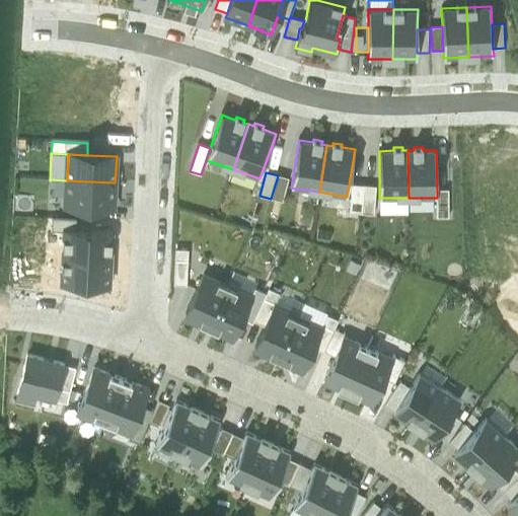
[(283,202),(289,178),(278,175),(271,199),(283,202)]
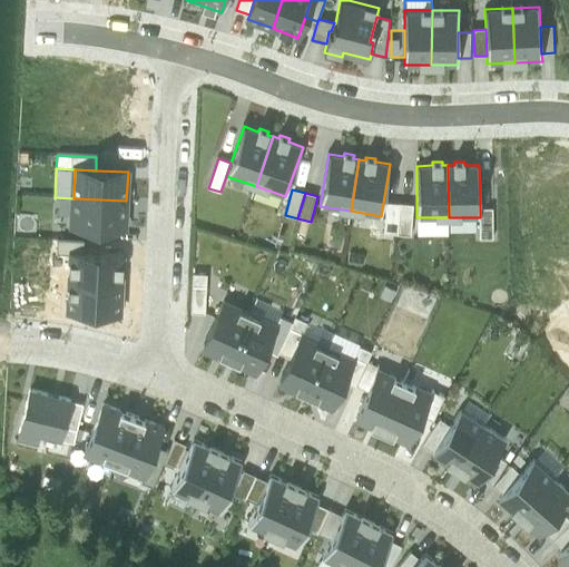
[(74,198),(71,227),(125,230),(126,201),(74,198)]
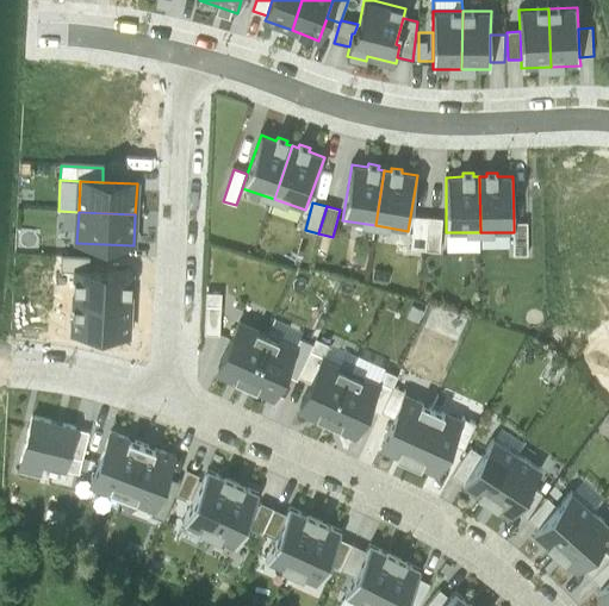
[(414,217),(411,250),(426,251),(428,218),(414,217)]
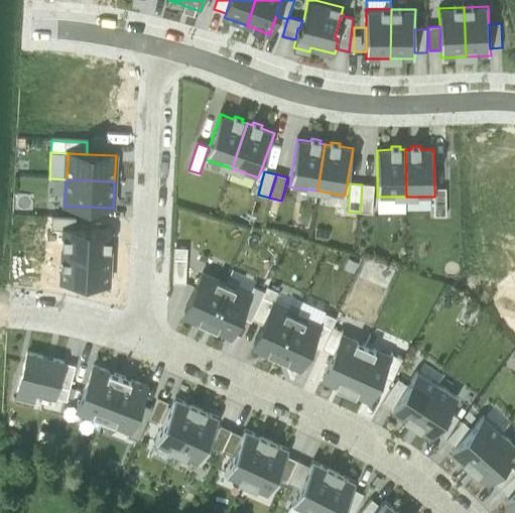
[(374,185),(362,184),(360,213),(372,214),(374,185)]
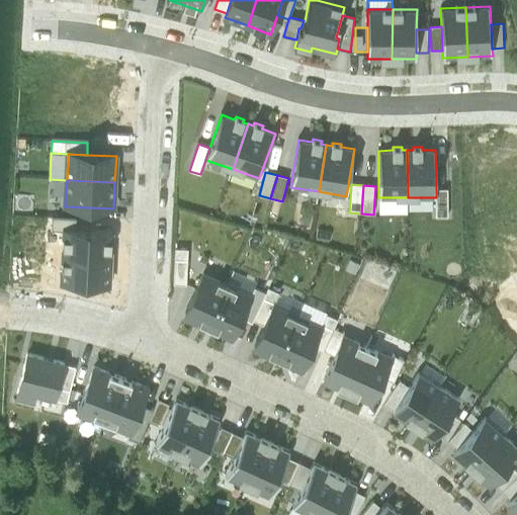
[(448,189),(436,189),(436,197),(436,218),(448,218),(448,189)]
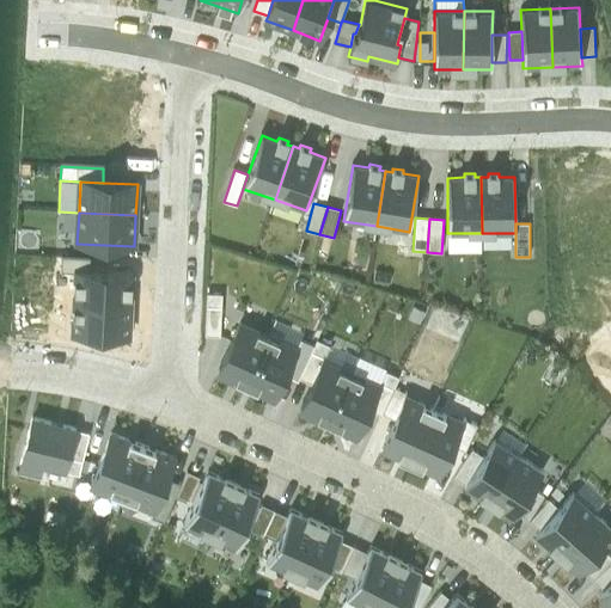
[(447,233),(448,252),(482,252),(482,233),(447,233)]
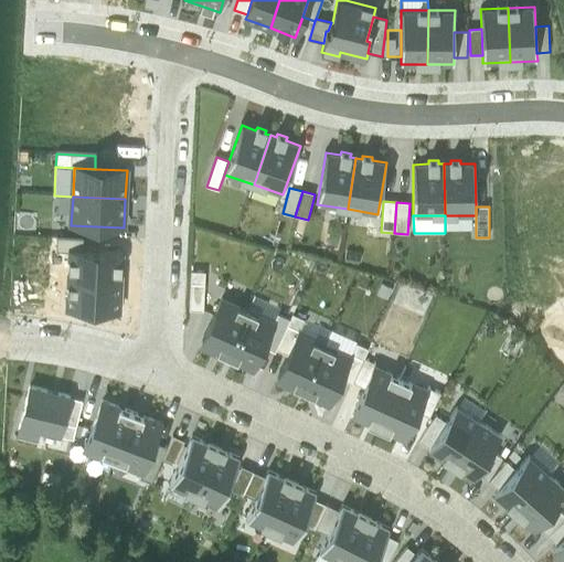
[(56,252),(70,253),(70,251),(83,252),(84,239),(57,237),(56,252)]
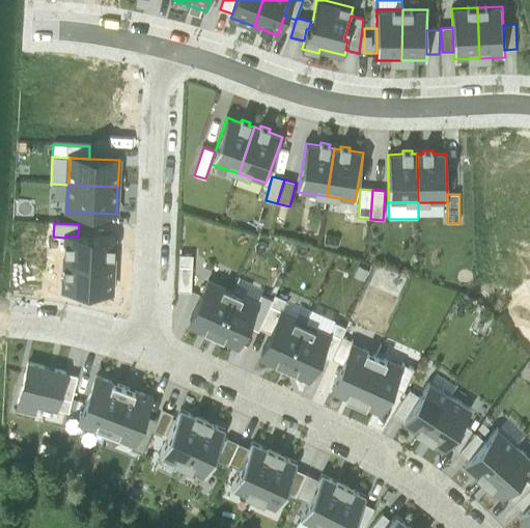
[(65,238),(64,264),(114,266),(115,239),(78,237),(65,235),(65,238)]
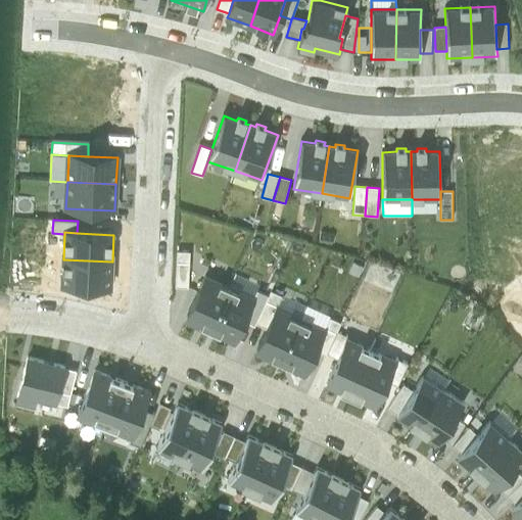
[(177,252),(176,288),(188,289),(190,252),(177,252)]
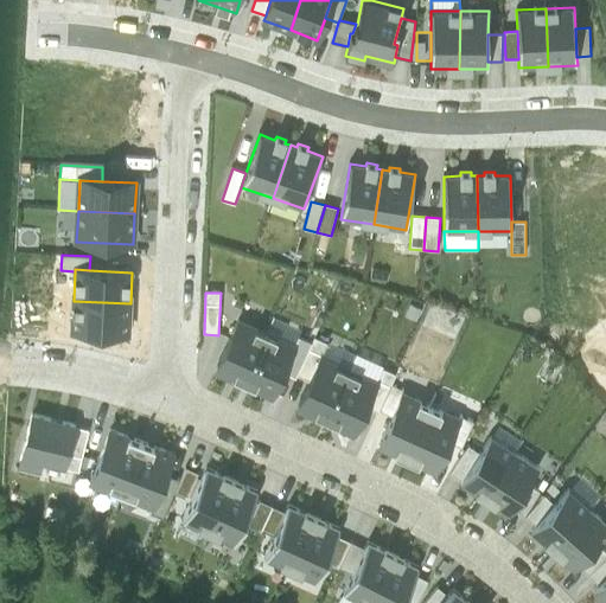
[(128,335),(131,303),(74,301),(71,332),(100,334),(128,335)]
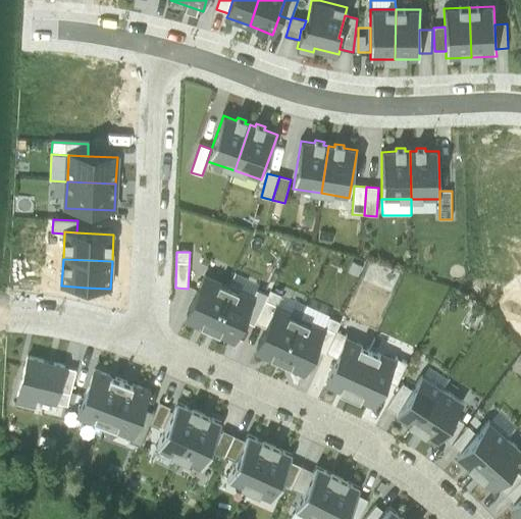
[(210,330),(229,288),(205,276),(186,319),(210,330)]
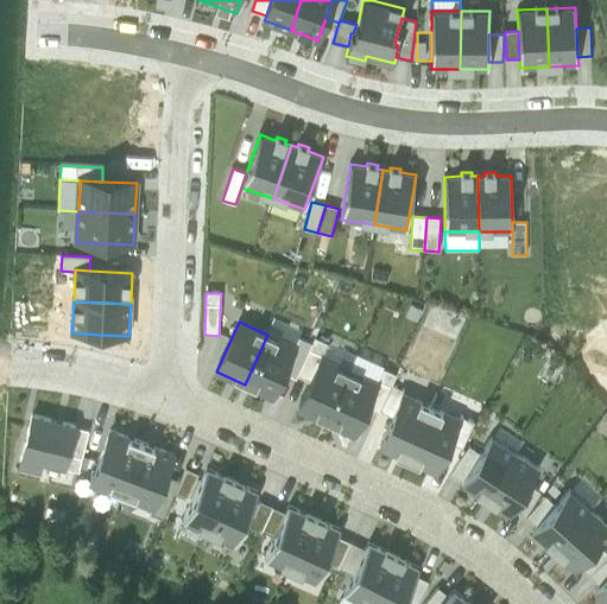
[(100,351),(100,335),(71,332),(54,332),(52,347),(100,351)]
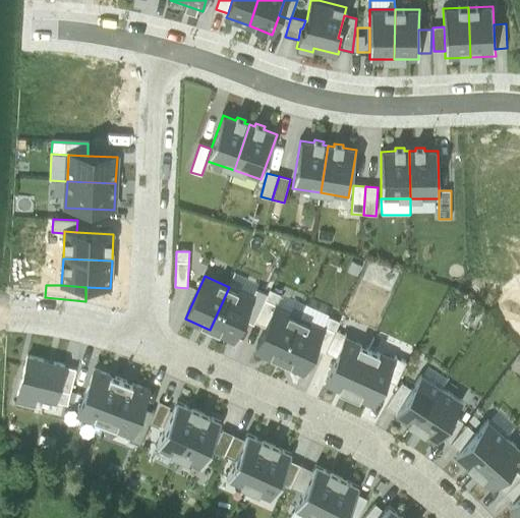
[(229,287),(210,330),(233,341),(242,320),(252,298),(229,287)]
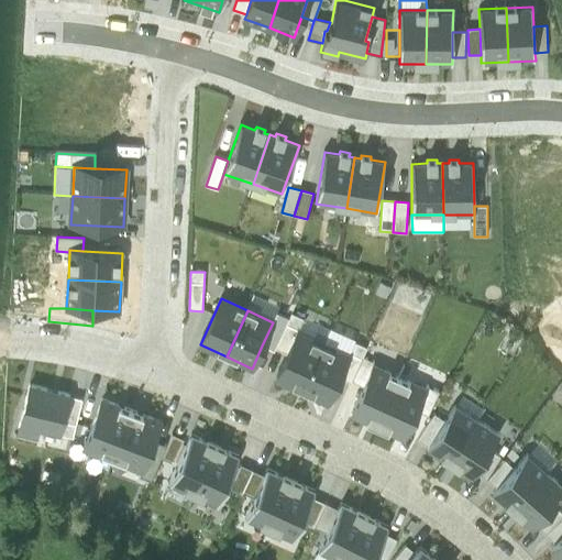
[(262,346),(274,351),(275,350),(289,319),(277,314),(273,322),(262,346)]
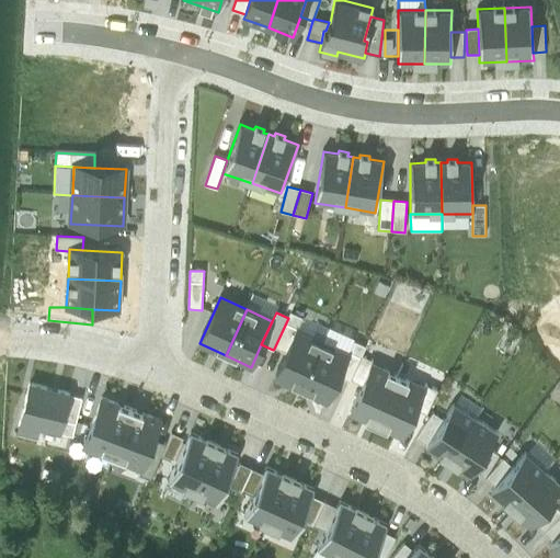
[(274,349),(286,353),(296,332),(303,319),(290,312),(288,318),(274,349)]
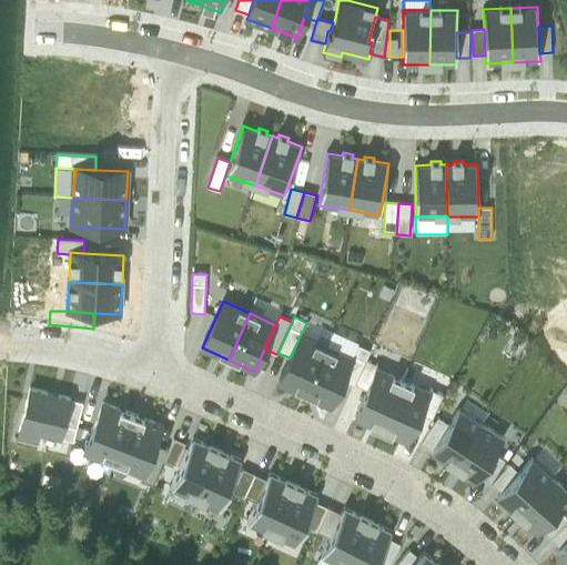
[(333,331),(325,349),(352,360),(358,345),(360,343),(333,331)]
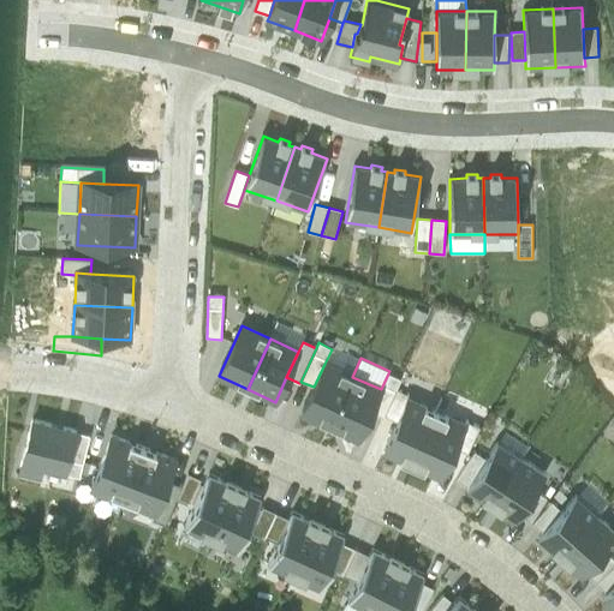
[(325,364),(314,387),(302,414),(331,426),(352,377),(325,364)]
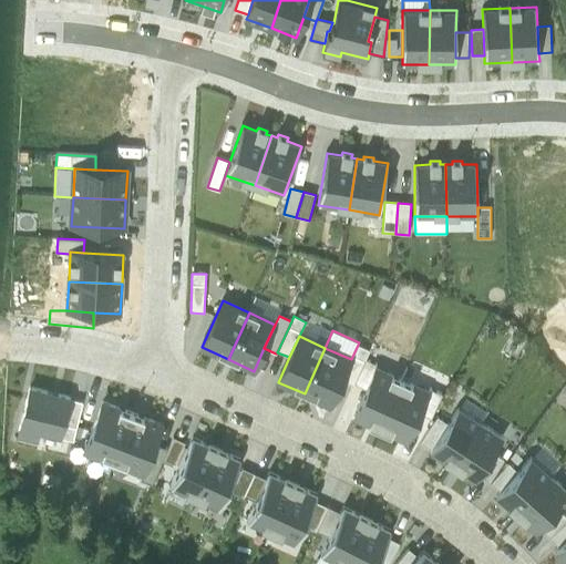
[(366,360),(370,351),(358,345),(351,359),(341,381),(353,387),(354,385),(366,360)]
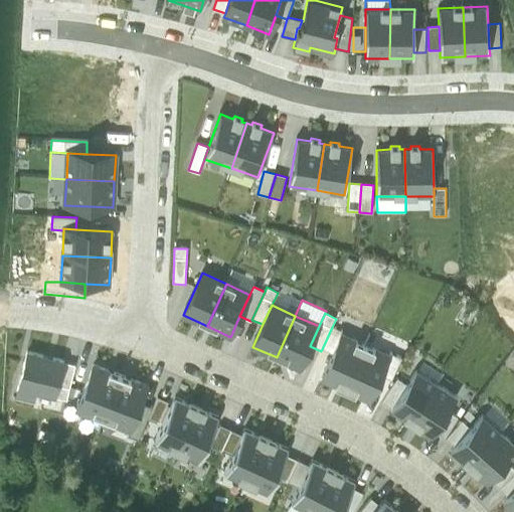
[(310,346),(319,326),(295,316),(277,357),(300,368),(310,346)]
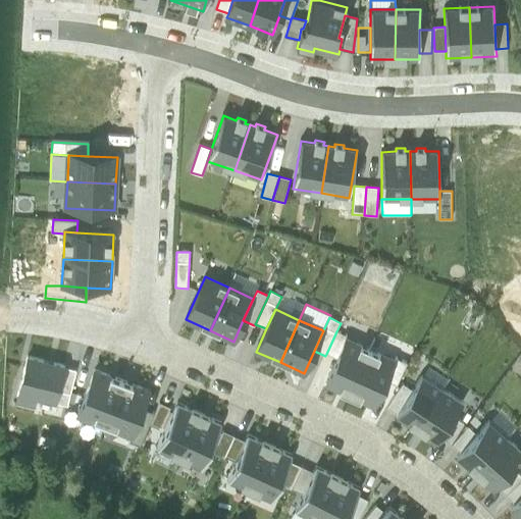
[(336,331),(326,354),(337,359),(346,341),(348,336),(336,331)]
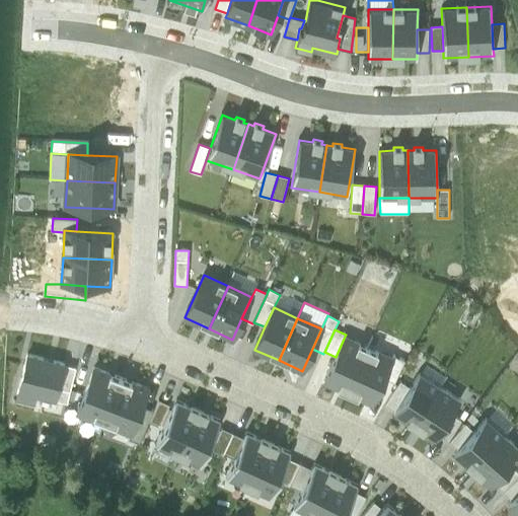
[(368,350),(344,339),(336,357),(324,381),(349,392),(368,350)]
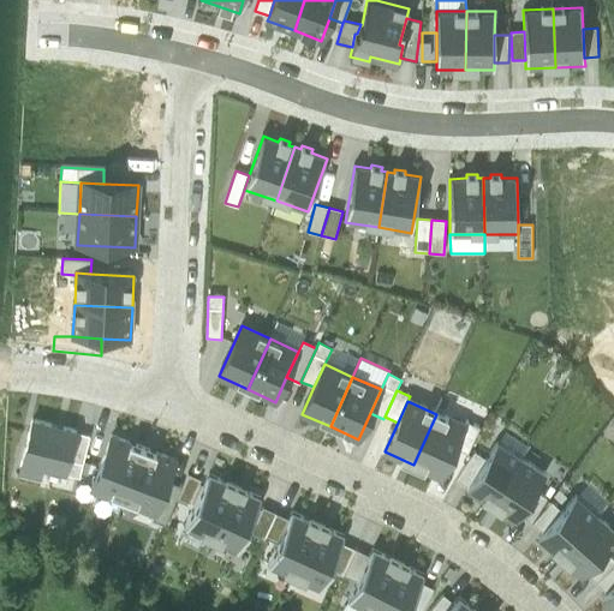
[(465,427),(436,414),(413,465),(442,478),(454,449),(465,427)]
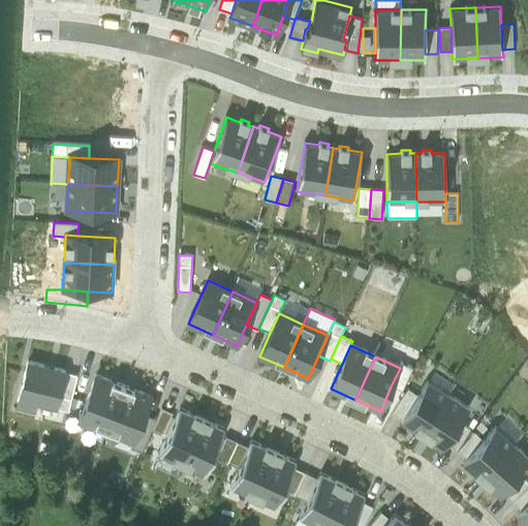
[(57,407),(65,373),(28,364),(18,407),(35,411),(37,403),(57,407)]
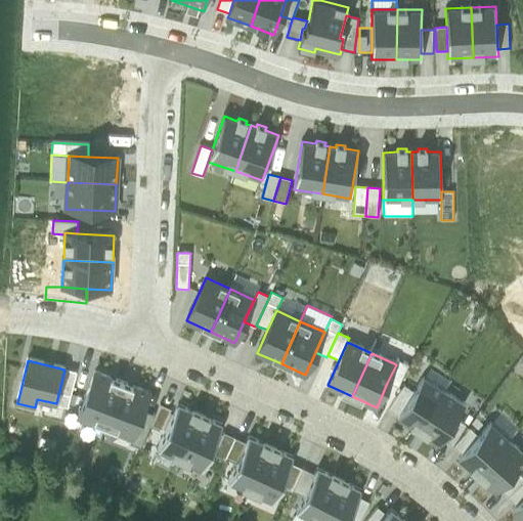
[(408,365),(397,360),(396,364),(387,383),(398,388),(408,365)]
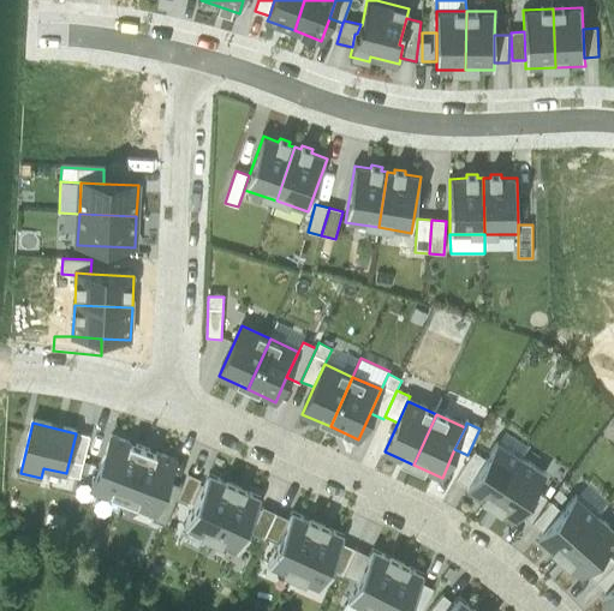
[(90,437),(76,433),(66,473),(66,475),(79,479),(87,453),(90,437)]
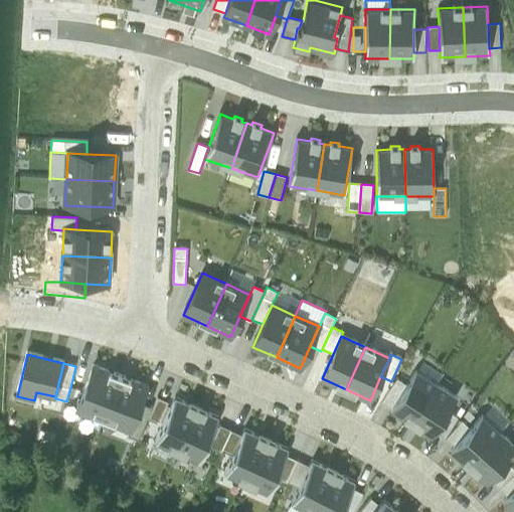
[(104,419),(120,376),(94,366),(87,384),(77,409),(104,419)]
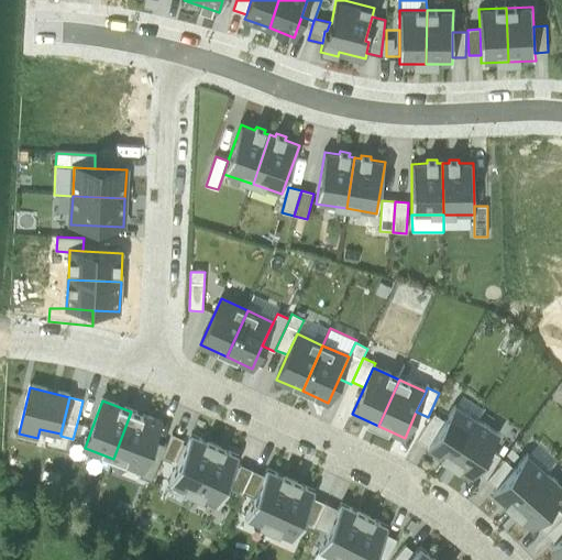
[(450,464),(477,420),(455,406),(445,423),(429,448),(428,450),(450,464)]
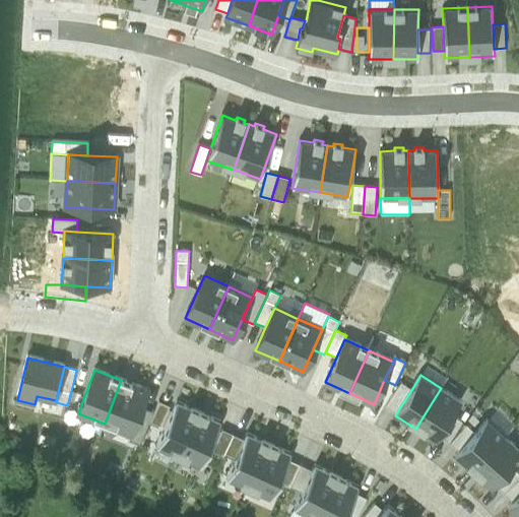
[(148,390),(121,380),(105,424),(131,434),(141,407),(148,390)]
